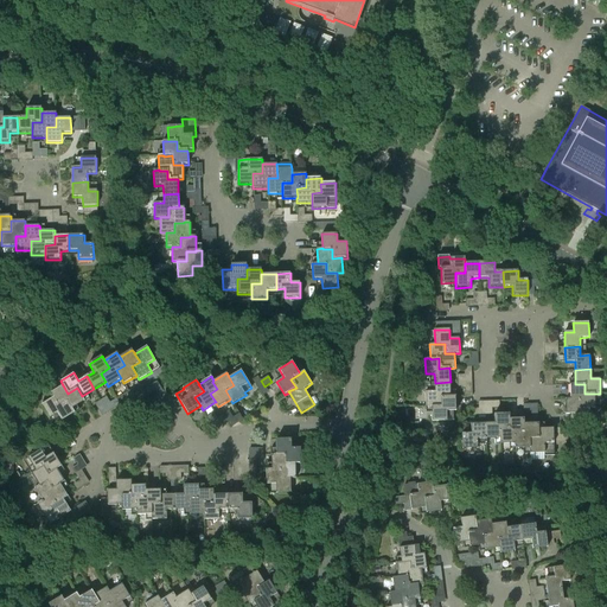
[(427,407),(432,407),(441,406),(440,397),(451,396),(451,382),(435,383),(430,383),(430,391),(426,391),(427,407)]
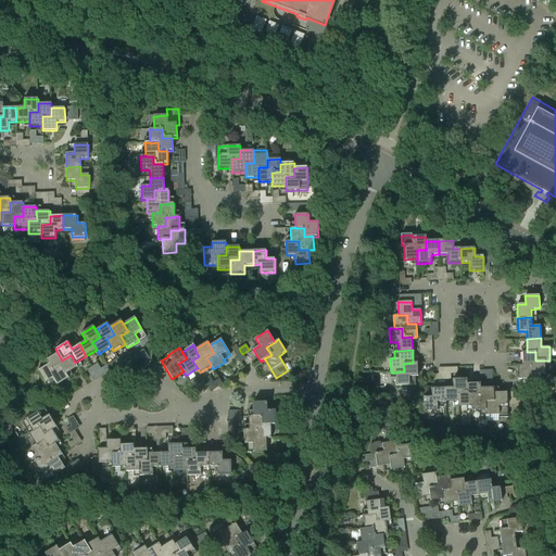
[(522,352),(522,365),(522,366),(531,365),(531,374),(541,374),(545,374),(544,361),(535,361),(535,352),(527,352),(522,352)]
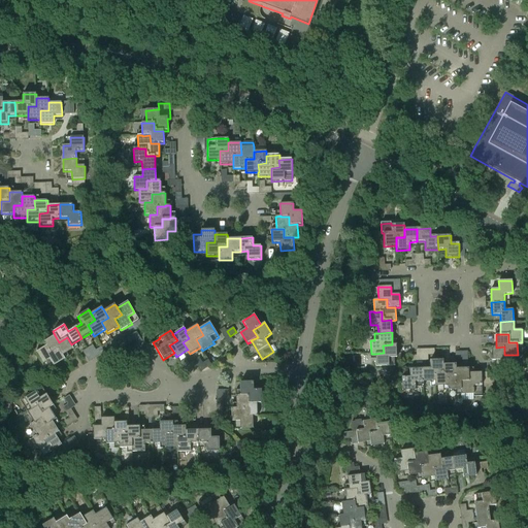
[(44,342),(46,345),(51,353),(58,349),(63,356),(63,355),(73,349),(71,344),(67,337),(59,342),(55,335),(44,342)]
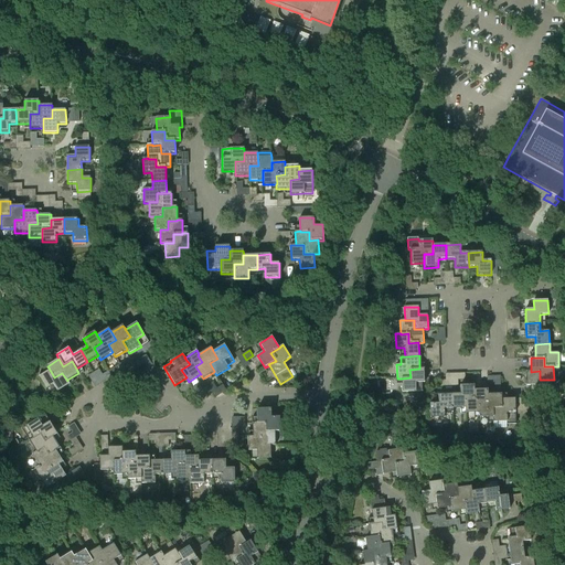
[(141,359),(135,362),(138,369),(145,364),(141,359)]
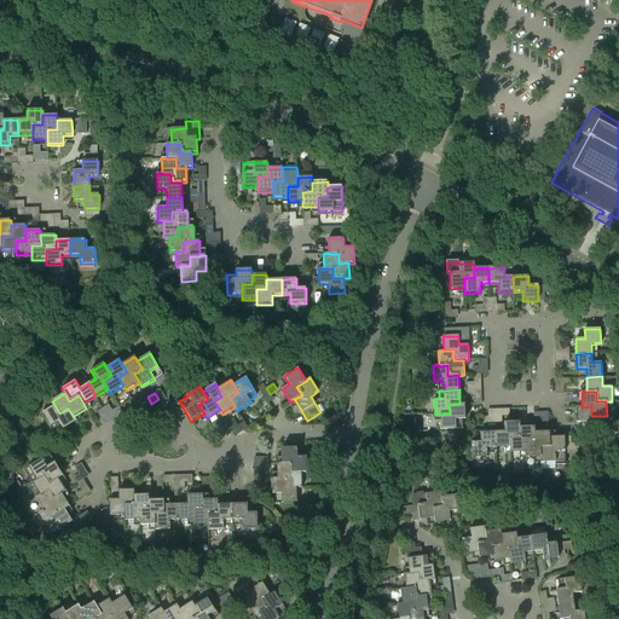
[(151,404),(148,397),(142,400),(145,408),(151,404)]
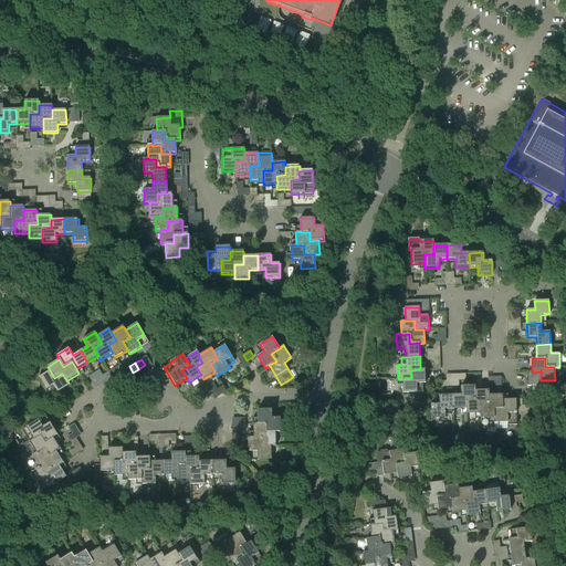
[(114,368),(118,374),(124,370),(121,364),(114,368)]
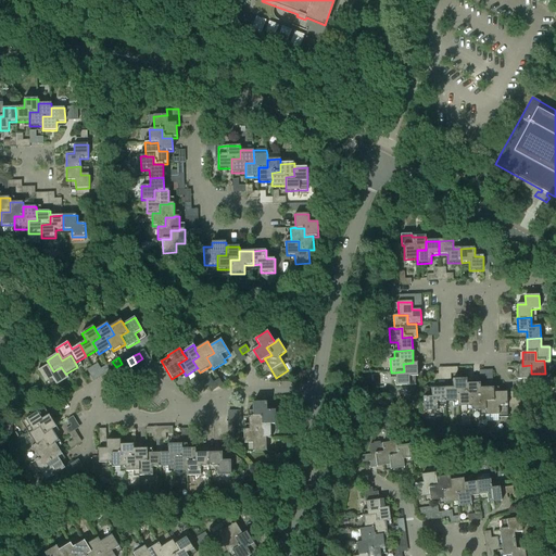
[(395,373),(396,386),(416,384),(416,377),(418,377),(417,363),(413,363),(403,364),(404,371),(395,373)]
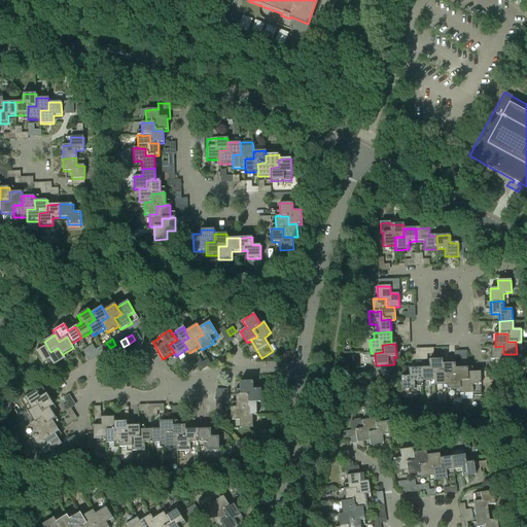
[(46,345),(36,352),(45,366),(51,362),(54,365),(65,358),(63,354),(63,355),(58,348),(50,352),(46,345)]
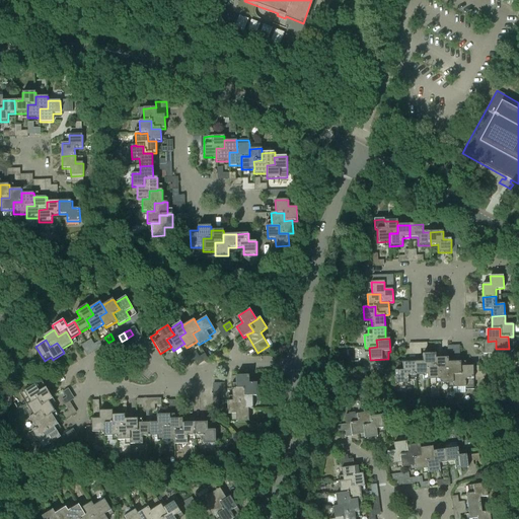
[(94,344),(97,350),(103,346),(99,341),(94,344)]
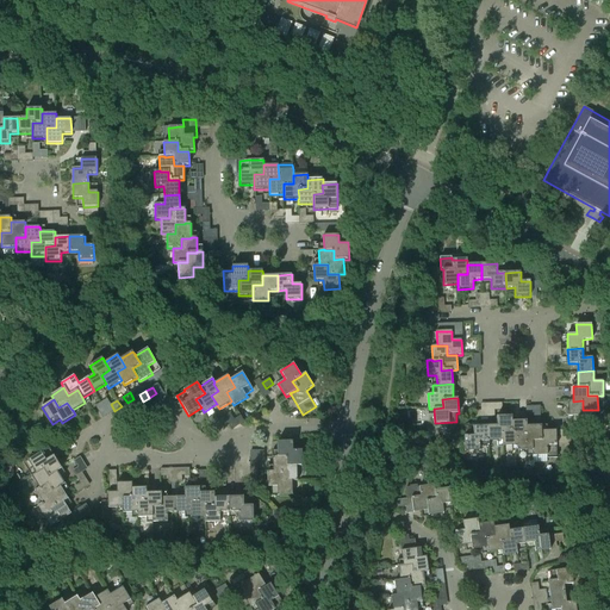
[(573,402),(573,400),(568,402),(568,417),(578,416),(578,425),(593,425),(593,410),(583,410),(583,400),(573,402)]
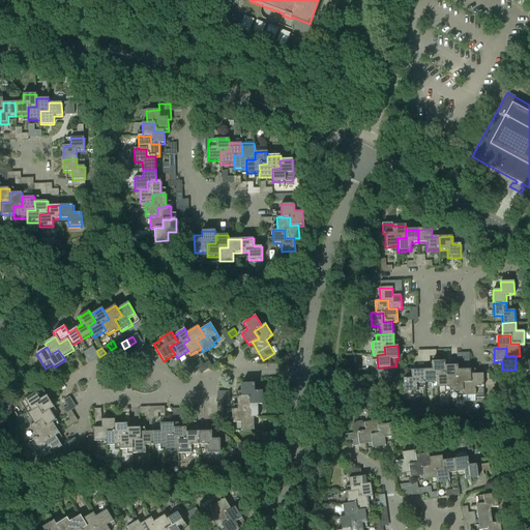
[(203,364),(207,370),(212,366),(209,360),(203,364)]
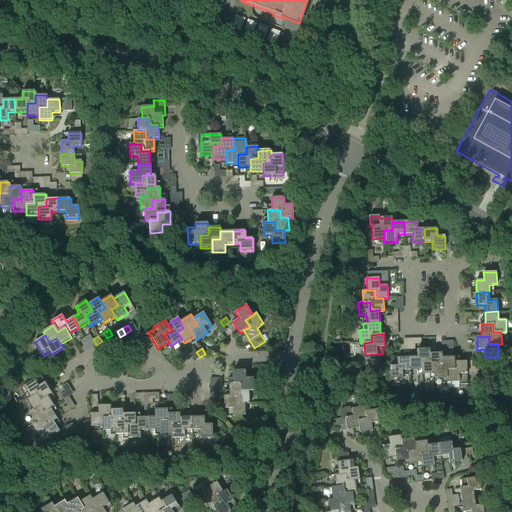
[(410,370),(422,370),(422,361),(430,361),(430,353),(430,349),(417,349),(417,357),(410,357),(410,370)]
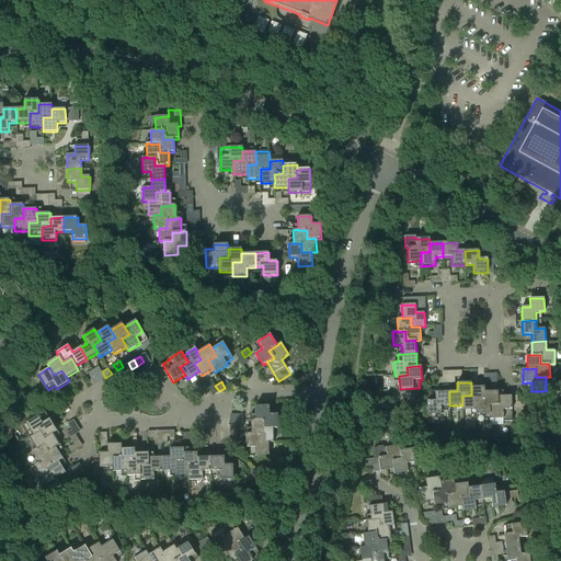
[(201,387),(204,393),(210,389),(206,384),(201,387)]
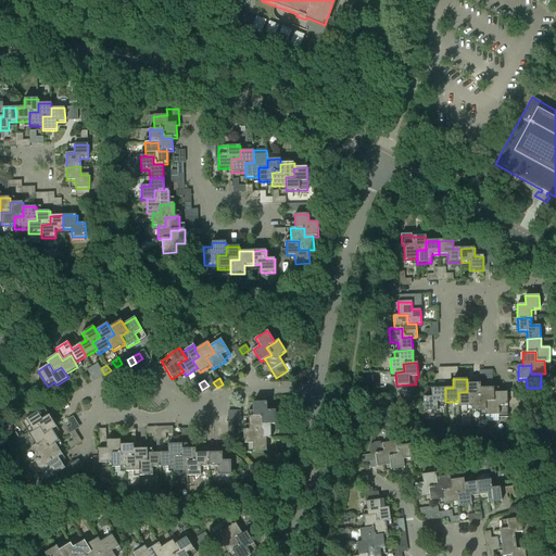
[(458,406),(471,406),(472,406),(471,397),(480,397),(480,388),(480,383),(467,383),(467,392),(458,392),(458,402),(458,406)]
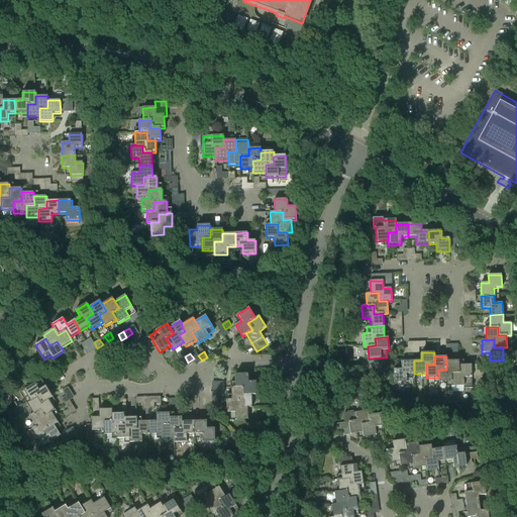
[(407,375),(414,374),(414,360),(402,362),(402,369),(394,370),(394,382),(407,382),(407,375)]
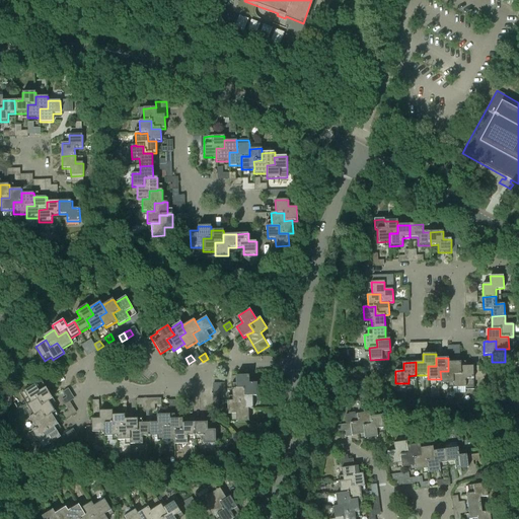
[(440,383),(453,383),(453,375),(461,374),(460,366),(461,366),(460,362),(448,362),(448,371),(440,371),(441,379),(440,379),(440,383)]
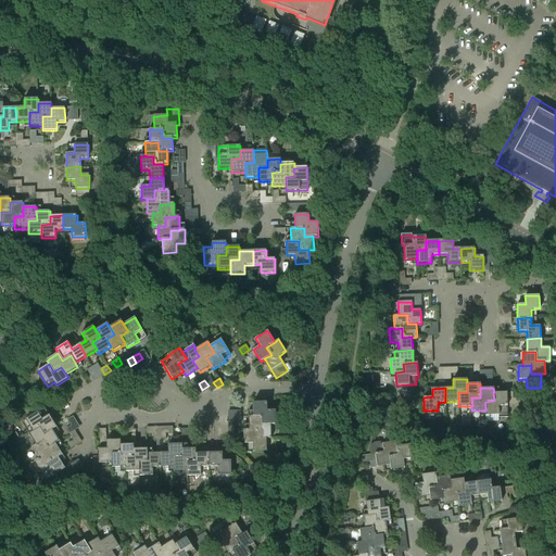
[(485,411),(485,415),(498,415),(498,418),(507,417),(507,392),(494,392),(493,392),(494,401),(485,402),(485,411)]
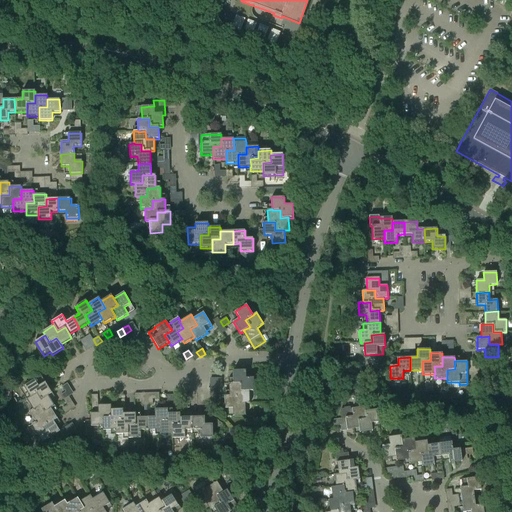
[(368,376),(372,369),(368,366),(363,372),(368,376)]
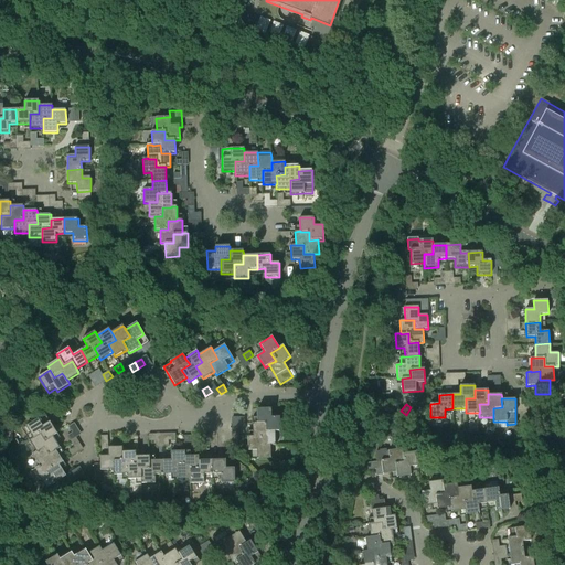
[(256,409),(257,423),(266,423),(266,432),(276,432),(280,432),(280,417),(272,417),(272,408),(256,409)]
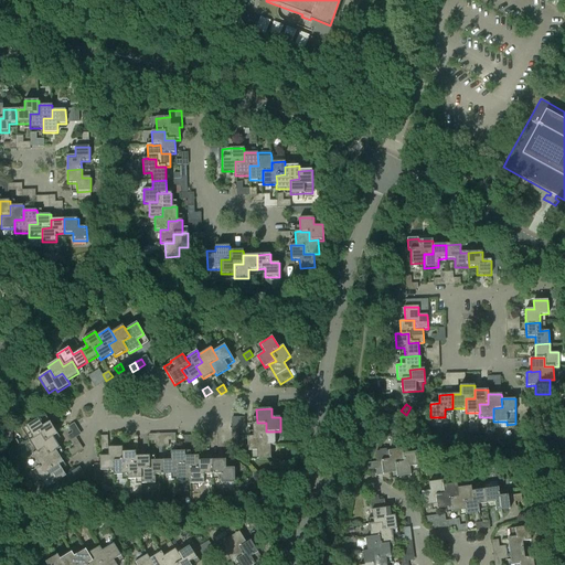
[(27,426),(33,438),(41,434),(45,441),(53,436),(57,434),(50,422),(43,426),(39,418),(27,426)]
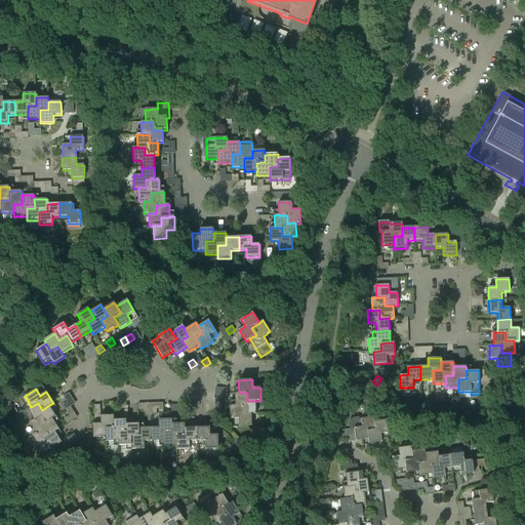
[(64,396),(68,402),(73,399),(69,393),(64,396)]
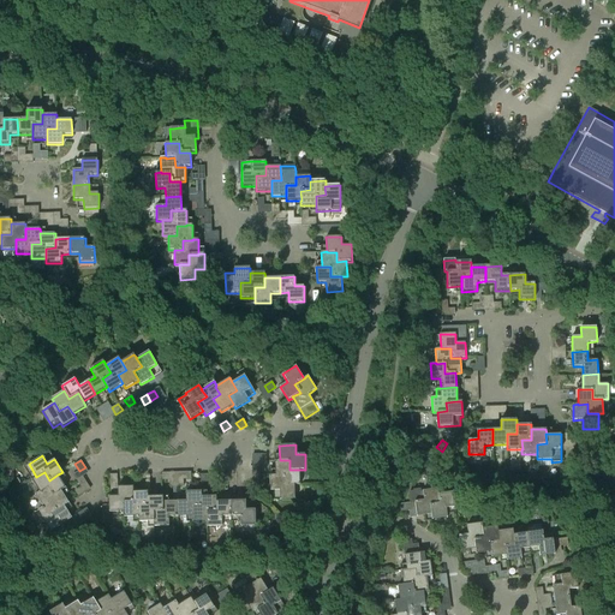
[(275,460),(275,475),(275,476),(285,475),(285,484),(296,484),(300,484),(300,470),(290,470),(290,460),(280,460),(275,460)]
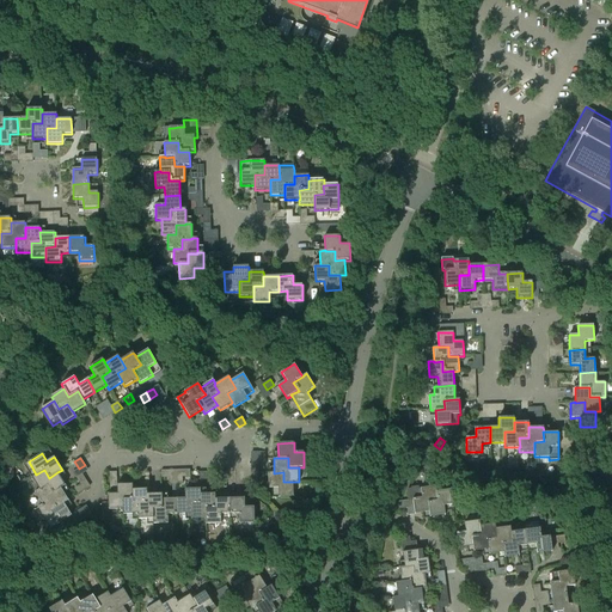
[(31,477),(40,489),(47,485),(53,494),(61,488),(66,485),(57,472),(49,478),(44,470),(36,475),(31,477)]
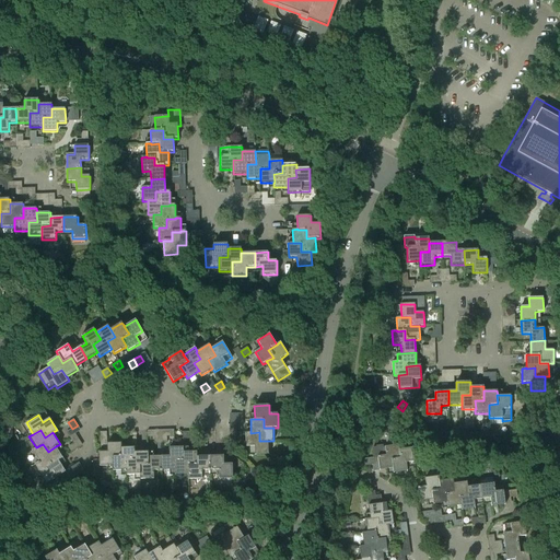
[(251,433),(251,432),(246,432),(246,446),(255,446),(255,455),(269,454),(269,441),(259,441),(259,432),(251,433)]
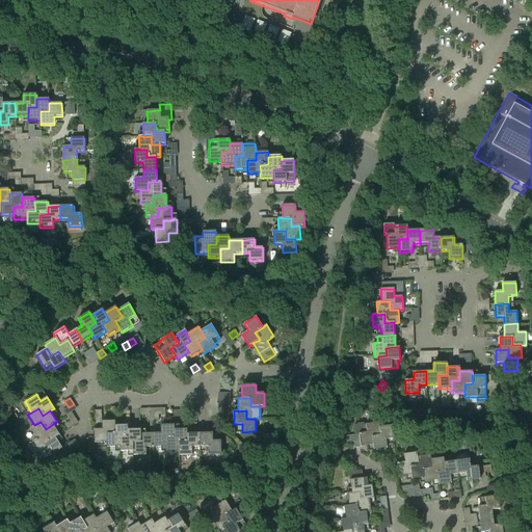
[(65,416),(70,421),(75,418),(72,411),(65,416)]
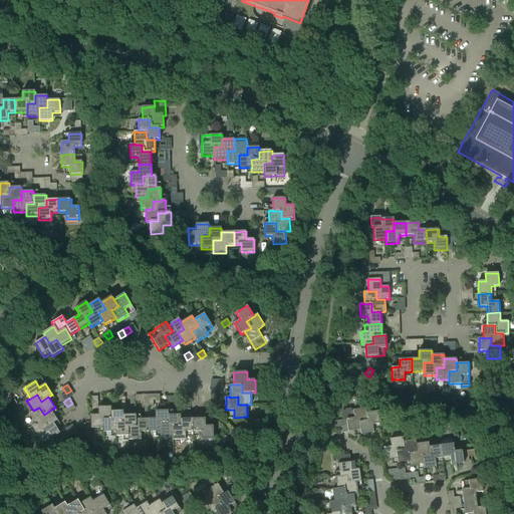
[(91,428),(103,428),(103,419),(111,419),(111,411),(111,407),(92,407),(92,415),(91,415),(91,424),(85,424),(85,437),(91,437),(91,428)]
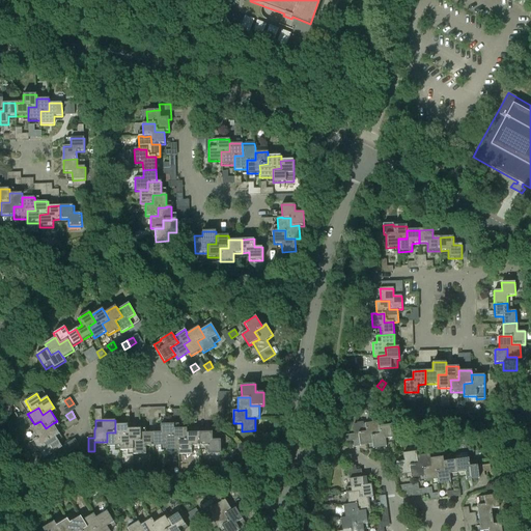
[(30,426),(36,438),(37,438),(44,434),(49,441),(55,437),(59,434),(53,423),(46,428),(40,421),(34,424),(30,426)]
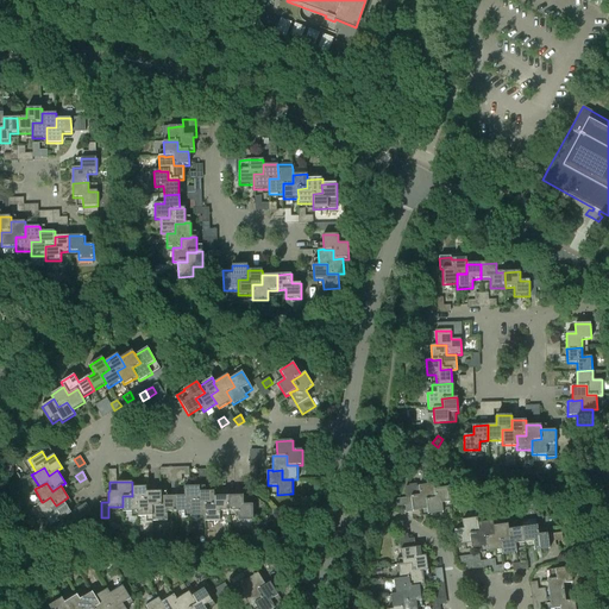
[(413,512),(427,510),(426,500),(435,498),(434,490),(433,484),(416,487),(416,484),(409,485),(409,488),(406,488),(407,498),(410,497),(413,512)]
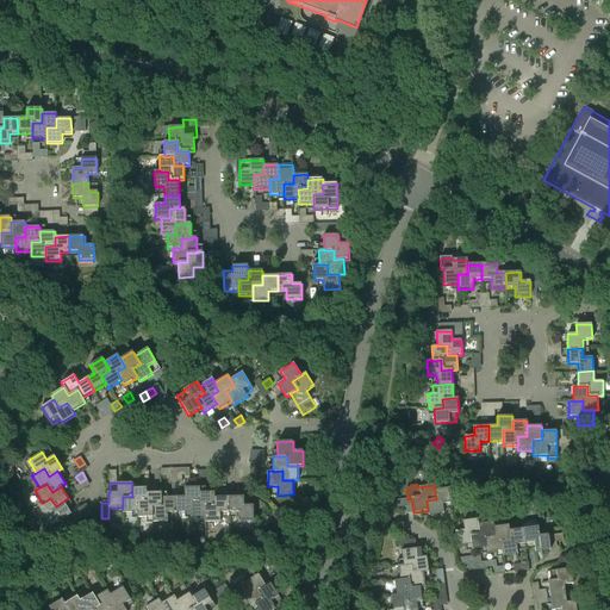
[(123,512),(137,512),(138,512),(137,502),(147,502),(147,493),(147,487),(132,487),(132,497),(123,497),(123,508),(123,512)]
